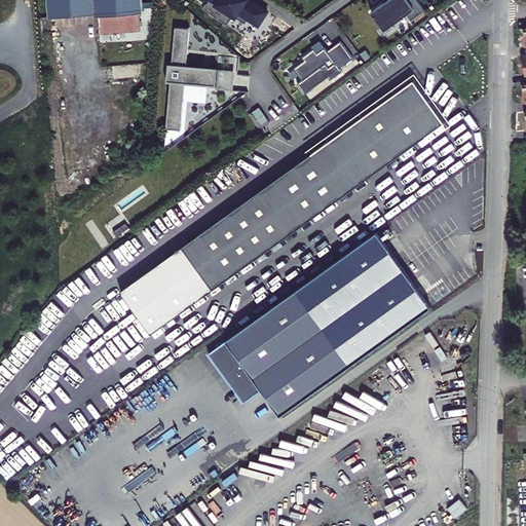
[(48,0),(50,16),(98,12),(98,14),(100,14),(102,31),(141,27),(139,11),(143,11),(143,7),(142,0),(48,0)]
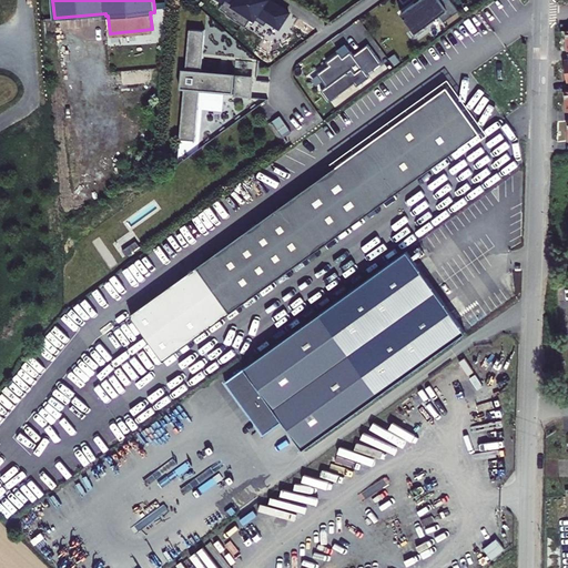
[(279,28),(288,12),(270,0),(220,0),(224,2),(220,8),(227,13),(226,14),(245,27),(252,18),(264,26),(267,20),(279,28)]
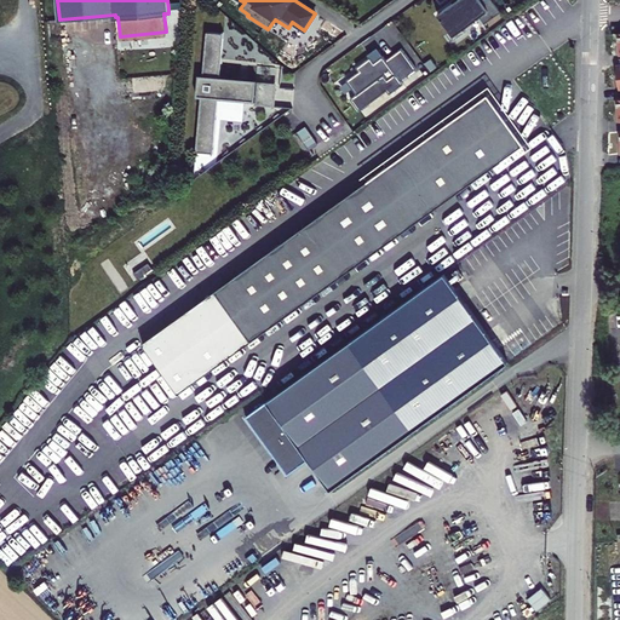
[(474,6),(469,0),(457,0),(438,13),(451,30),(452,34),(463,26),(464,29),(481,17),(486,23),(503,11),(493,0),(481,0),(474,6)]
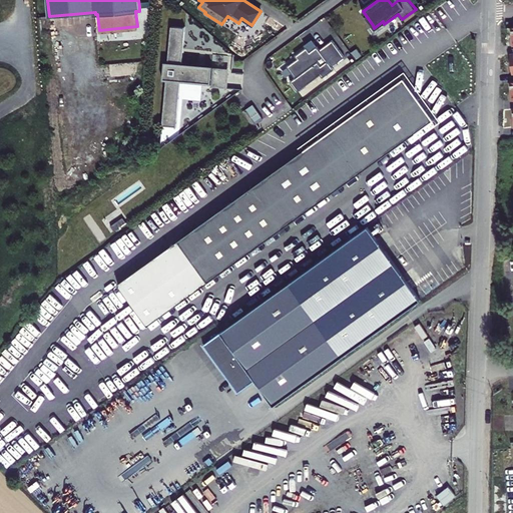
[(384,24),(383,21),(374,28),(373,25),(371,27),(375,34),(386,26),(384,24)]
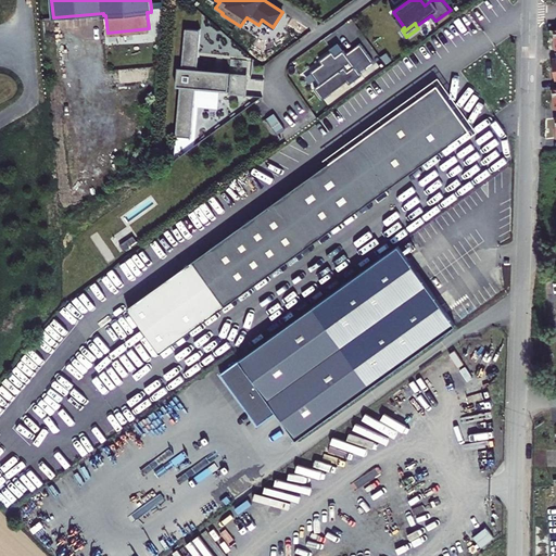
[(201,29),(186,27),(182,67),(179,66),(178,86),(180,86),(176,136),(191,137),(196,87),(229,90),(230,71),(198,68),(201,29)]
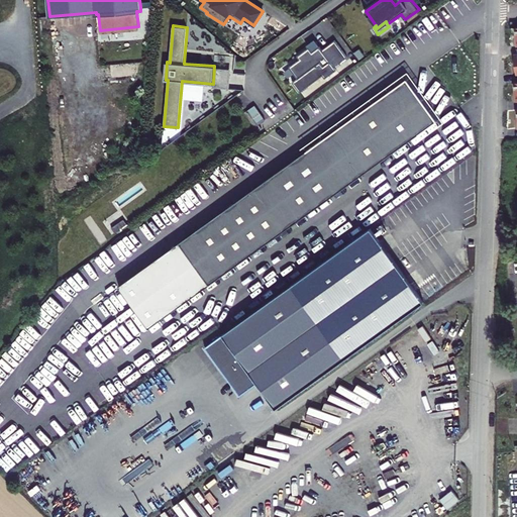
[(348,57),(336,39),(323,48),(321,45),(313,50),(310,46),(298,56),(301,59),(290,66),(299,78),(293,81),(301,92),(324,75),(326,78),(338,69),(335,66),(348,57)]
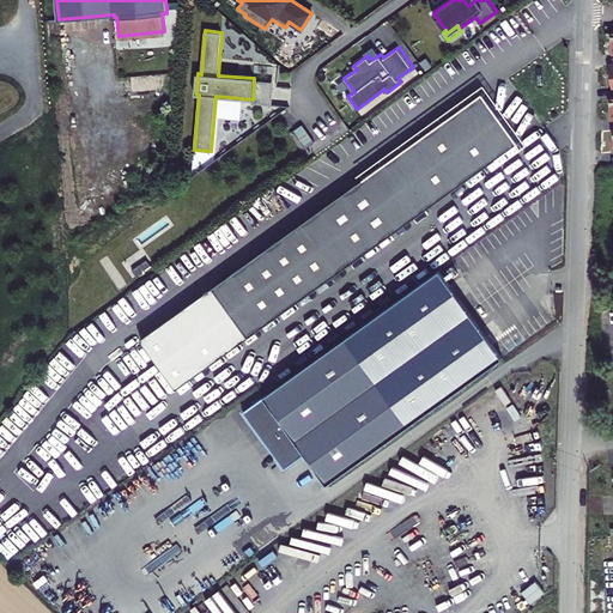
[(255,79),(253,103),(272,104),(274,82),(255,79)]
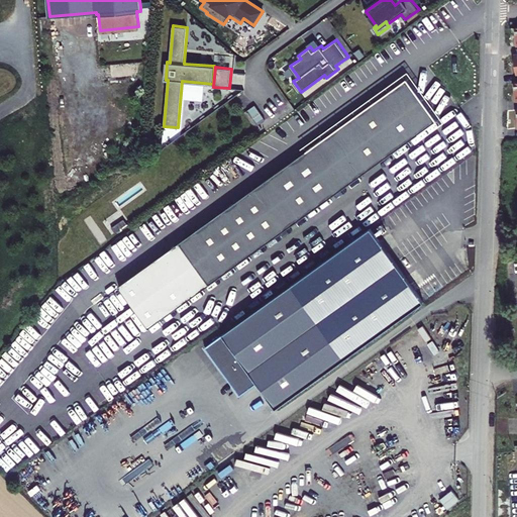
[(407,74),(182,241),(213,283),(438,115),(407,74)]
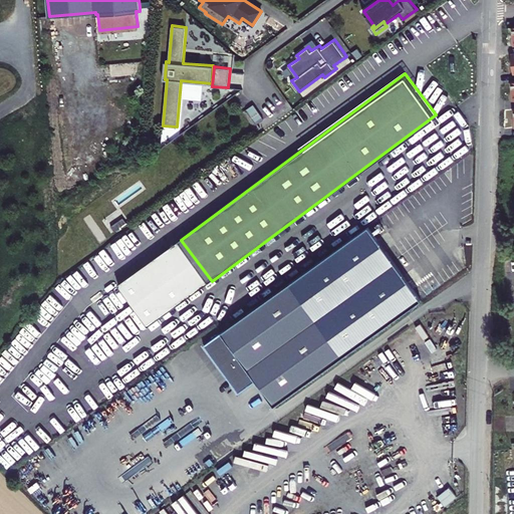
[(259,122),(265,117),(254,103),(248,108),(259,122)]
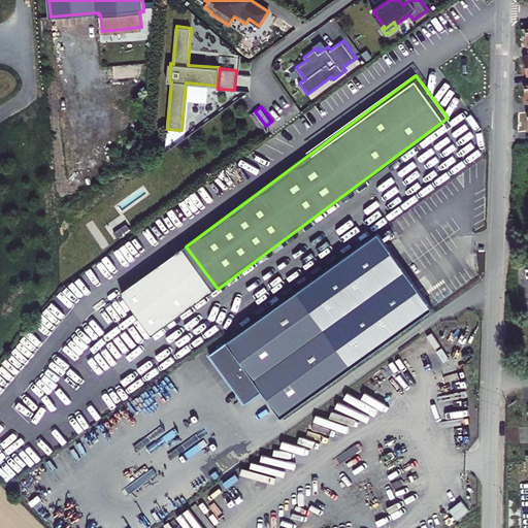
[(287,415),(435,303),(381,229),(232,340),(287,415)]
